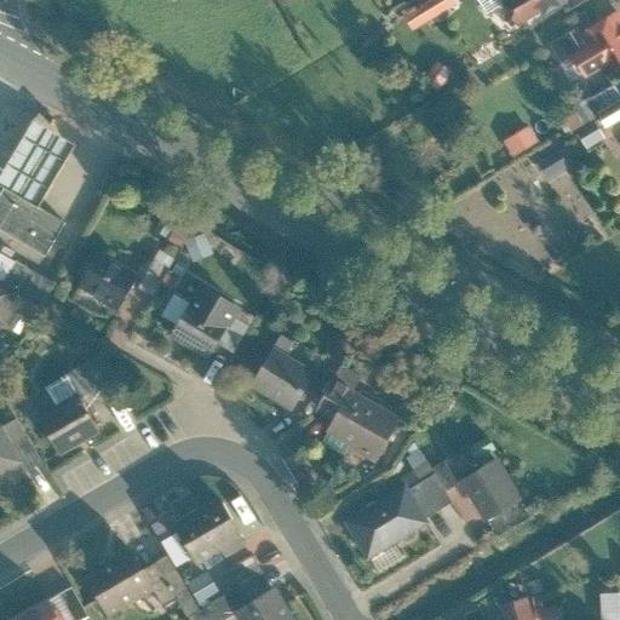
[(431,0),(406,15),(412,26),(457,0),(431,0)]
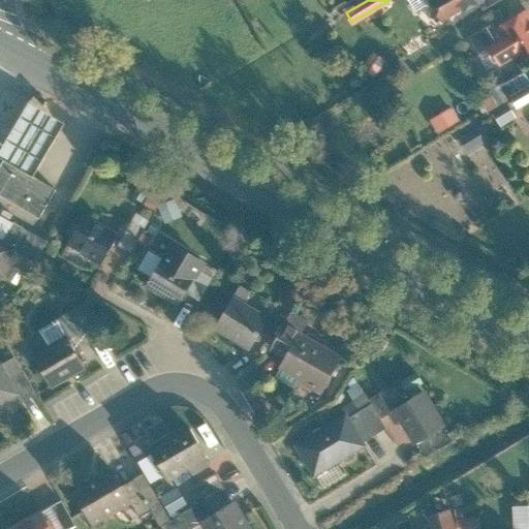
[(474,0),(429,0),(430,1),(442,21),(474,0)]
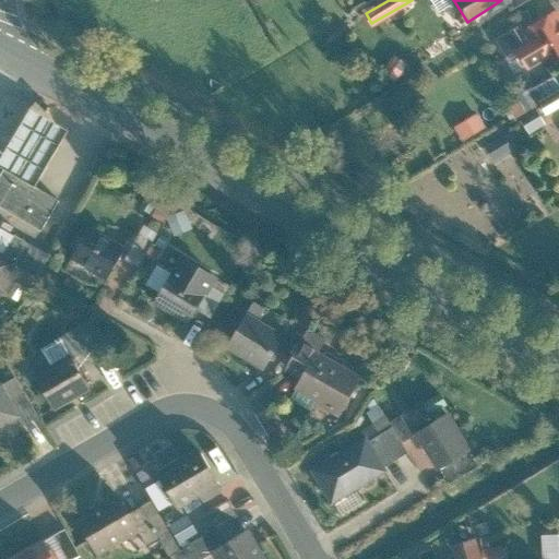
[(558,59),(558,18),(554,9),(524,26),(530,36),(515,45),(519,49),(530,67),(545,59),(548,66),(558,59)]
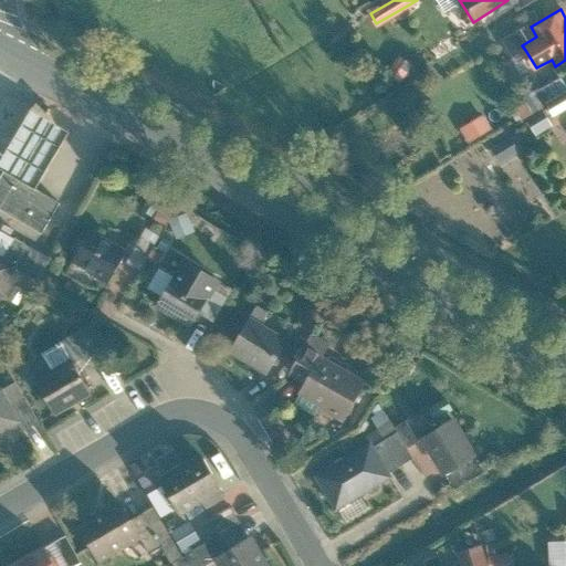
[(536,37),(531,27),(528,21),(501,38),(513,58),(525,50),(522,45),(536,37)]
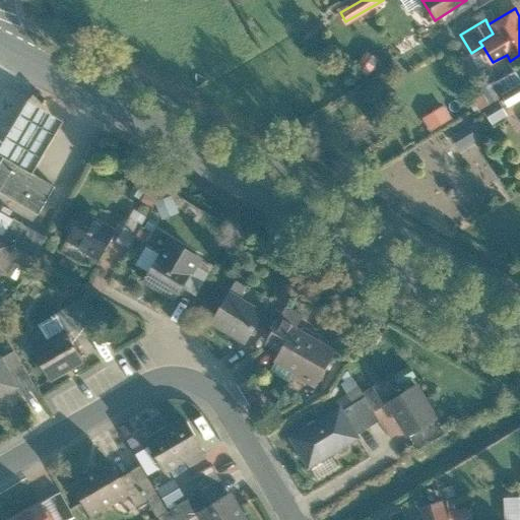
[(367,52),(359,66),(371,73),(379,58),(367,52)]
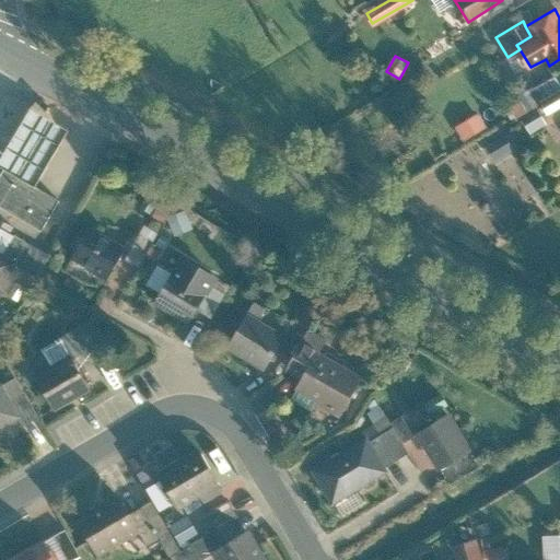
[(559,83),(555,74),(534,88),(541,101),(559,89),(559,83)]
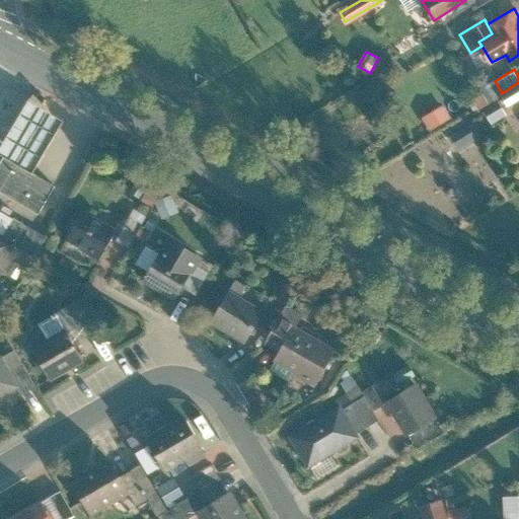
[(518,82),(502,93),(509,105),(518,98),(518,82)]
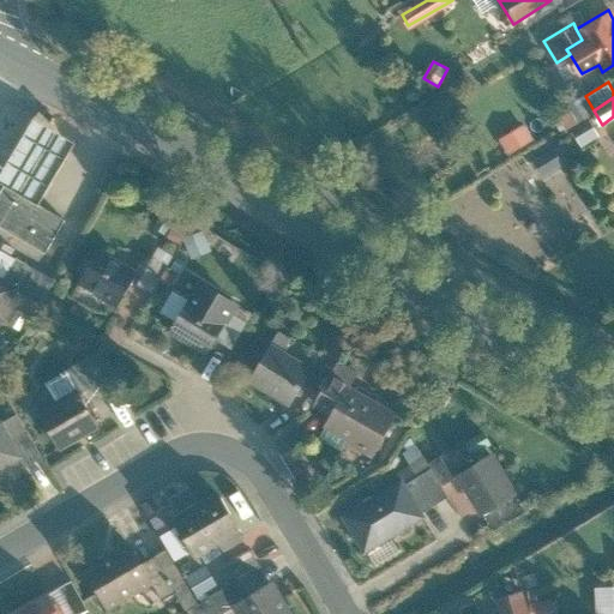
[(0,166),(0,180),(6,185),(37,202),(72,140),(29,116),(0,166)]
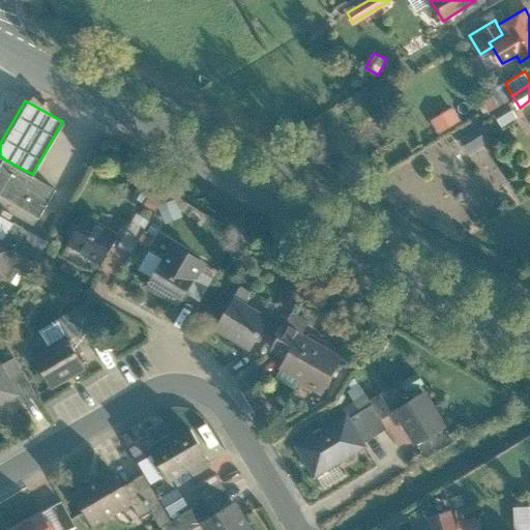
[(508,101),(494,111),(503,125),(517,116),(508,101)]
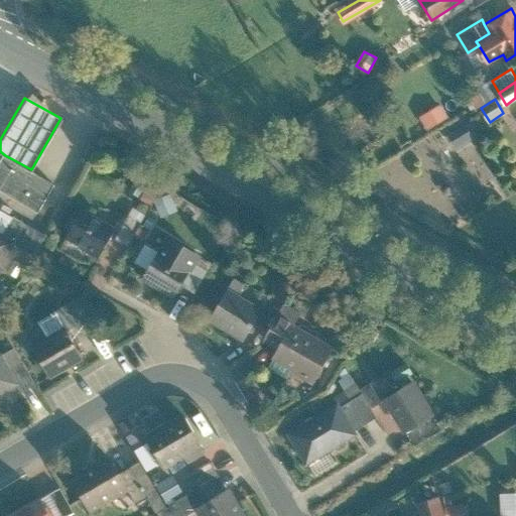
[(467,122),(447,134),(457,147),(475,136),(467,122)]
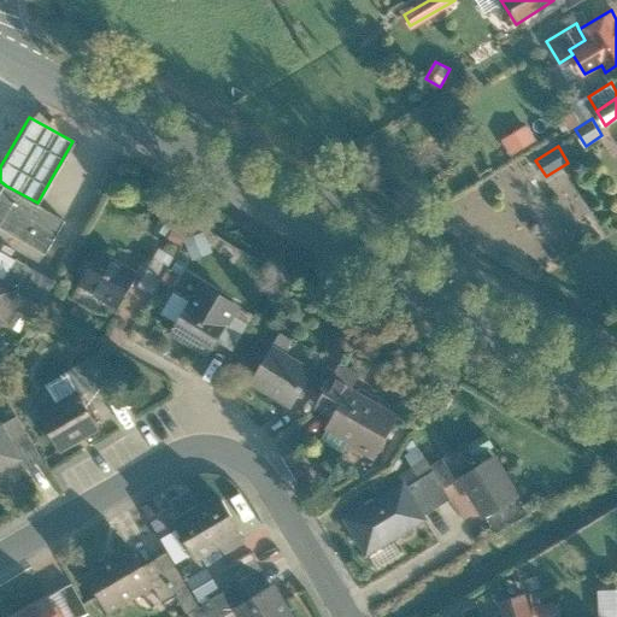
[(62,217),(37,203),(6,186),(0,195),(0,228),(42,252),(62,217)]
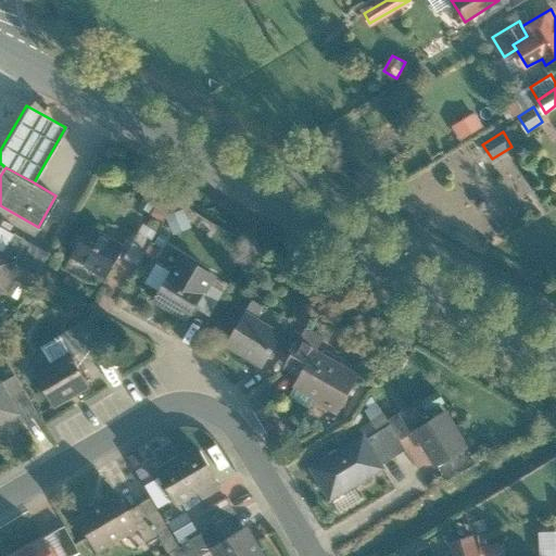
[(162,194),(151,213),(162,219),(173,200),(162,194)]
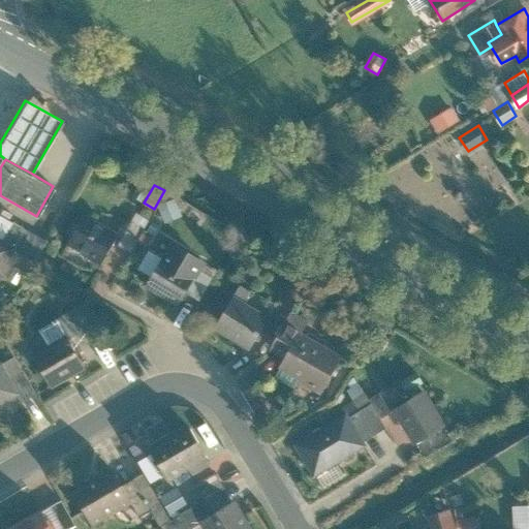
[(182,215),(175,198),(159,206),(165,221),(182,215)]
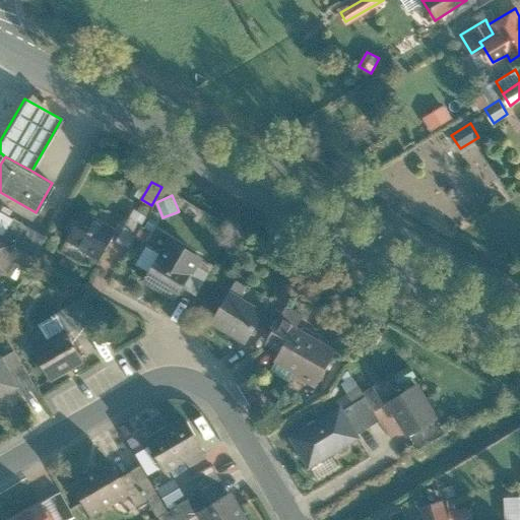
[(114,229),(82,211),(65,242),(98,259),(114,229)]
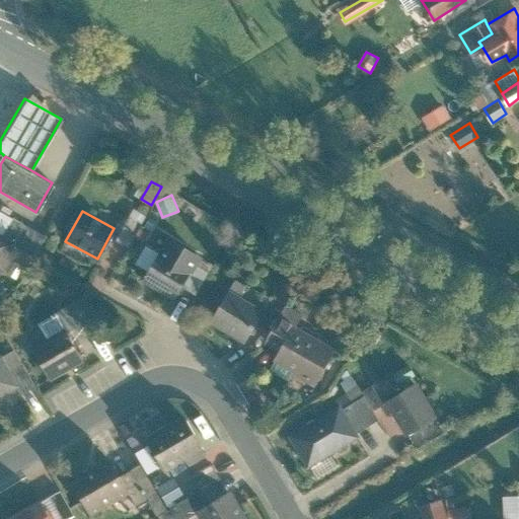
[(138,223),(128,217),(116,238),(126,244),(138,223)]
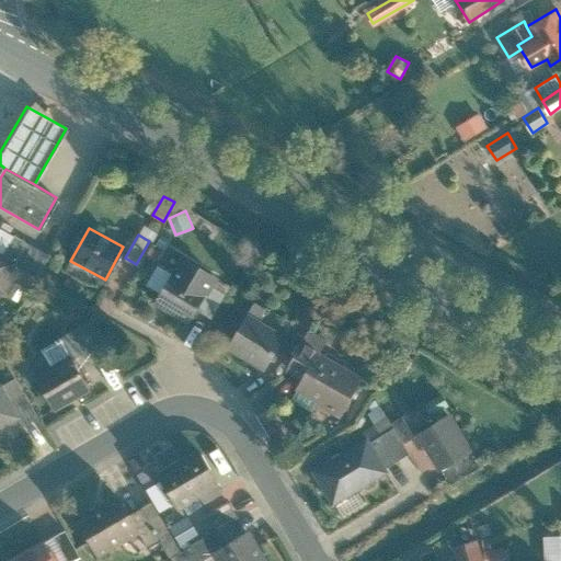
[(0,289),(16,262),(0,252),(0,289)]
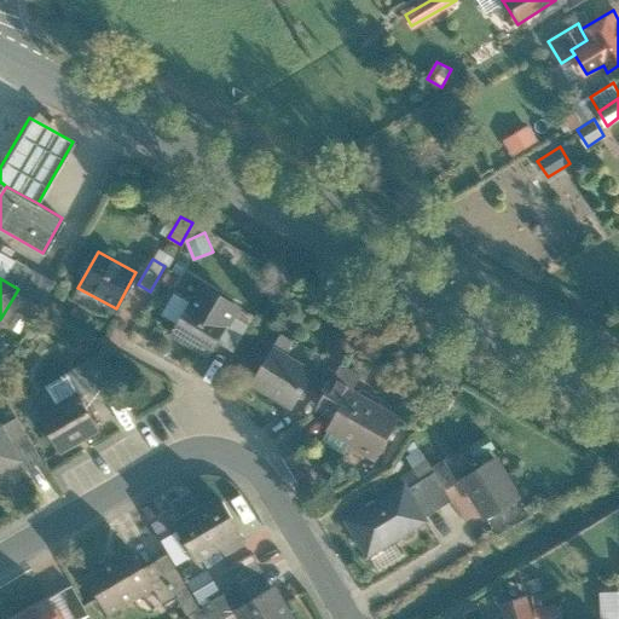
[(175,324),(169,335),(207,357),(217,340),(233,351),(249,324),(232,314),(238,305),(201,283),(190,301),(175,291),(161,316),(175,324)]
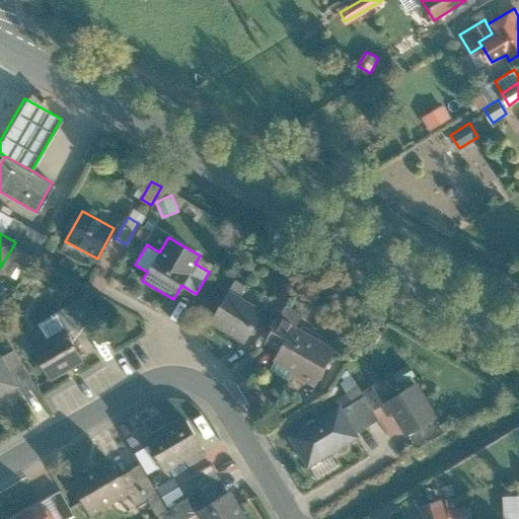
[(235,279),(209,322),(243,343),(263,310),(238,296),(245,285),(235,279)]
